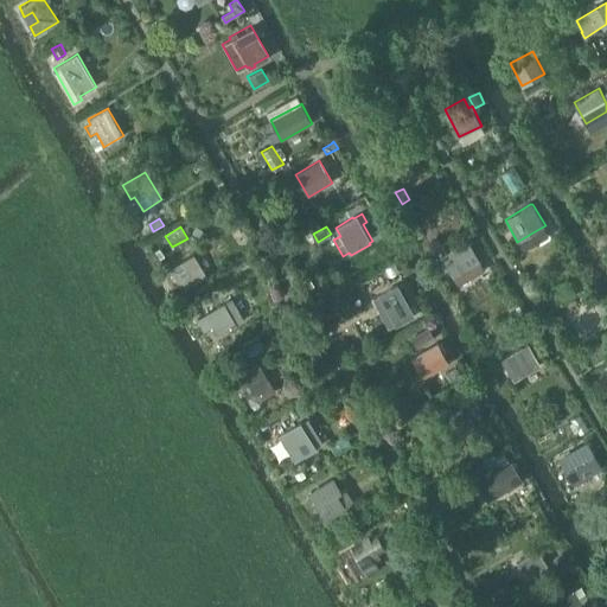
[(468,240),(441,256),(454,278),(480,263),(481,262),(468,240)]
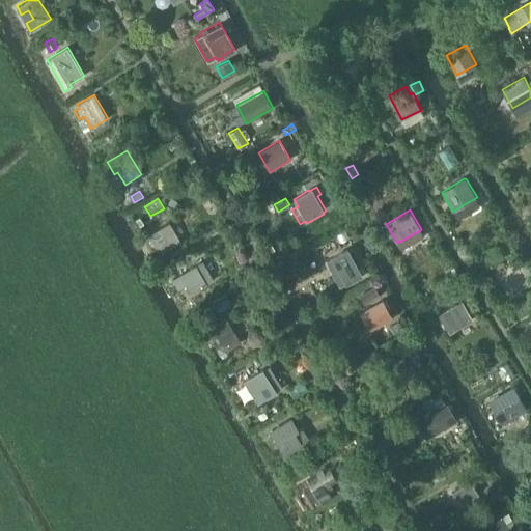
[(170,223),(148,236),(161,256),(183,243),(182,240),(170,223)]
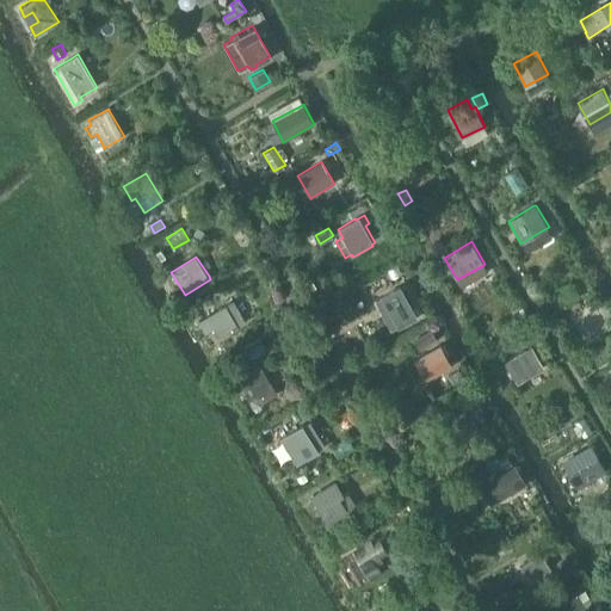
[(408,281),(402,283),(407,292),(413,289),(408,281)]
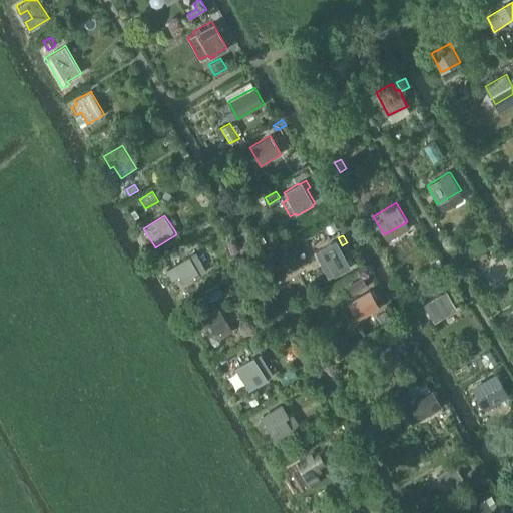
[(349,265),(342,249),(316,263),(316,264),(310,267),(317,281),(324,278),(349,265)]
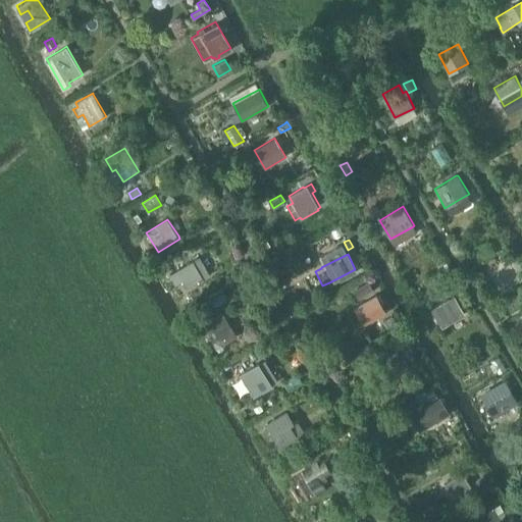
[(199,256),(169,274),(175,284),(183,280),(187,288),(210,274),(199,256)]
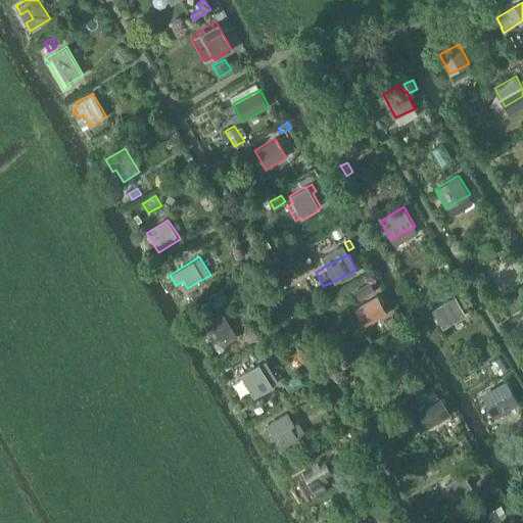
[(511,264),(495,272),(495,273),(503,285),(504,287),(519,279),(511,264)]
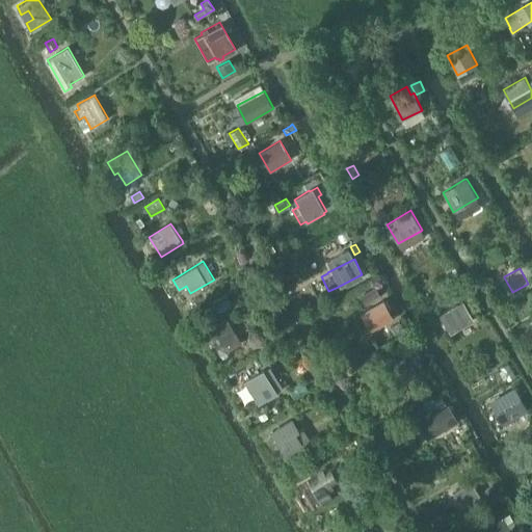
[(375,287),(361,295),(365,304),(380,296),(375,287)]
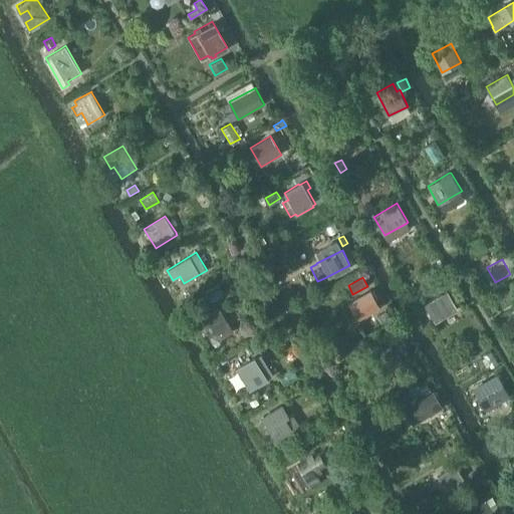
[(370,290),(352,300),(362,317),(380,308),(370,290)]
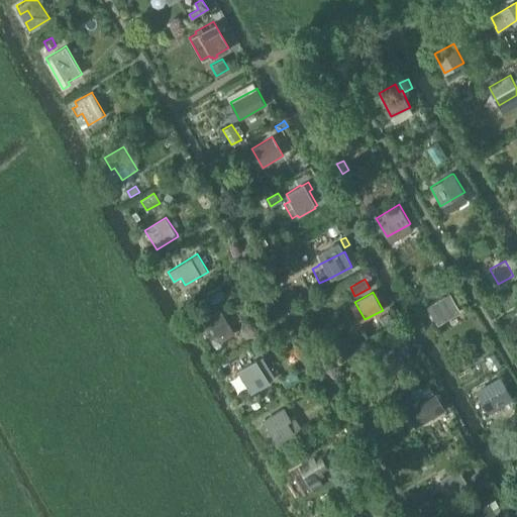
[(449,293),(427,306),(431,314),(430,315),(433,320),(434,319),(437,324),(460,311),(449,293)]
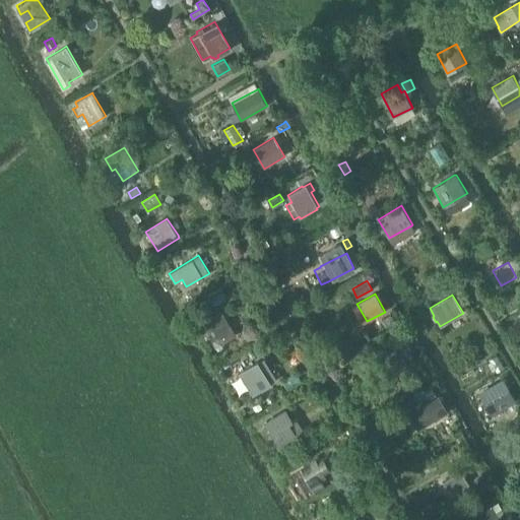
[(200,305),(194,309),(198,316),(204,313),(200,305)]
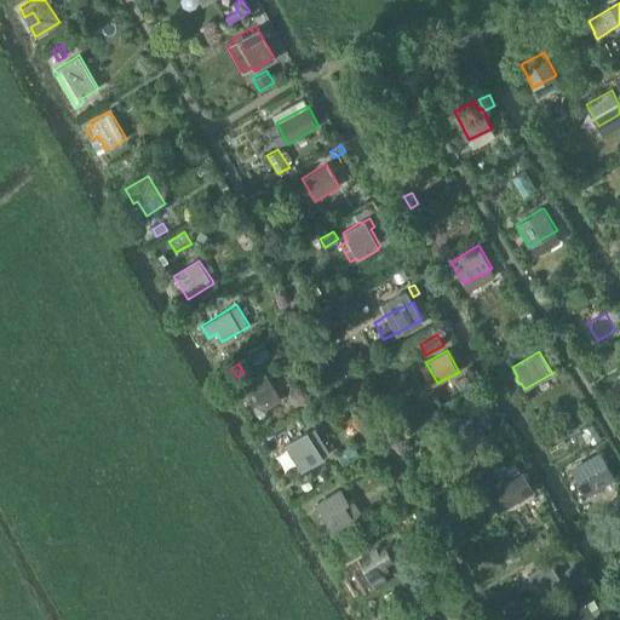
[(265,372),(244,385),(262,415),(267,413),(264,409),(281,400),(265,372)]
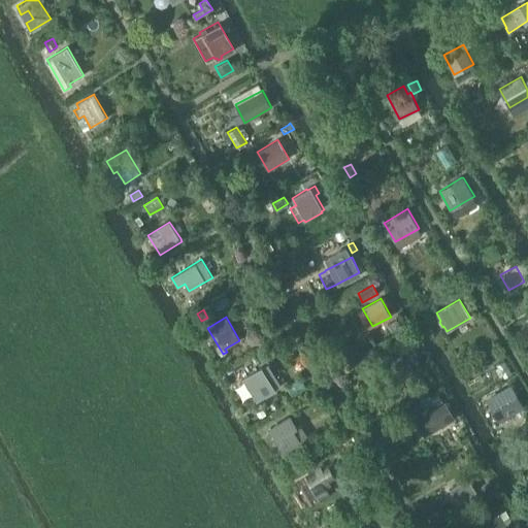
[(401,355),(390,361),(392,364),(391,365),(400,381),(415,372),(417,376),(425,371),(413,352),(406,356),(403,358),(401,355)]
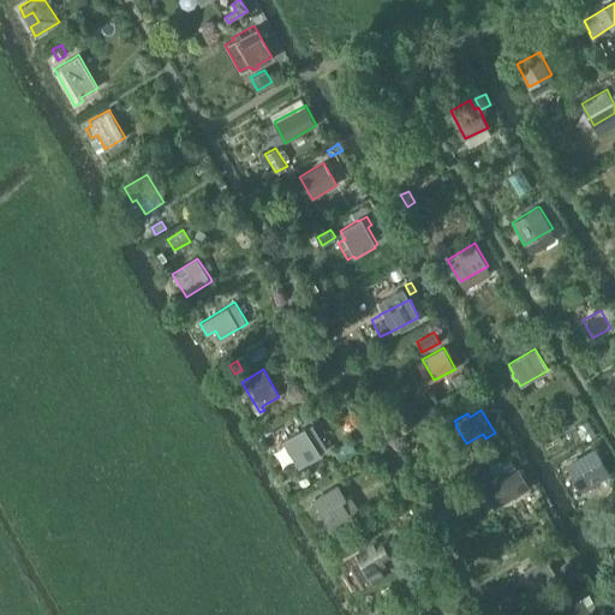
[(303,429),(281,442),(297,469),(306,463),(308,465),(312,463),(311,460),(318,455),(303,429)]
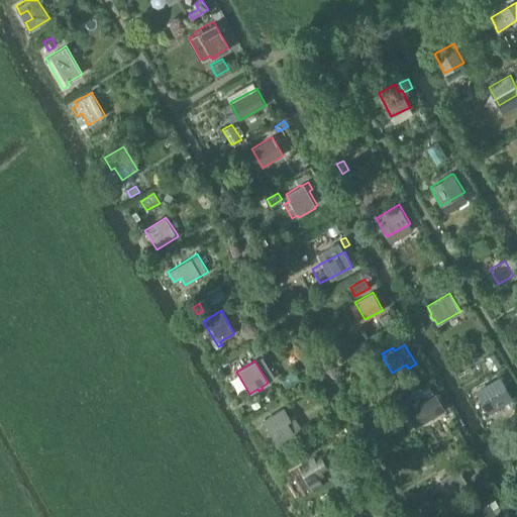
[(500,378),(478,391),(489,409),(511,397),(500,378)]
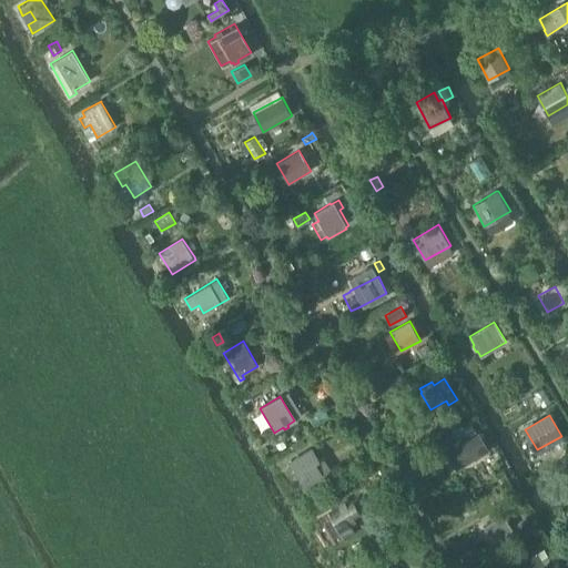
[(472,424),(464,428),(469,437),(476,433),(472,424)]
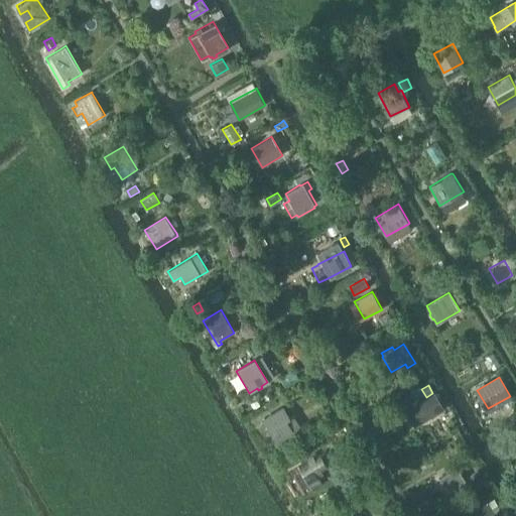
[(434,393),(412,406),(421,422),(444,409),(434,393)]
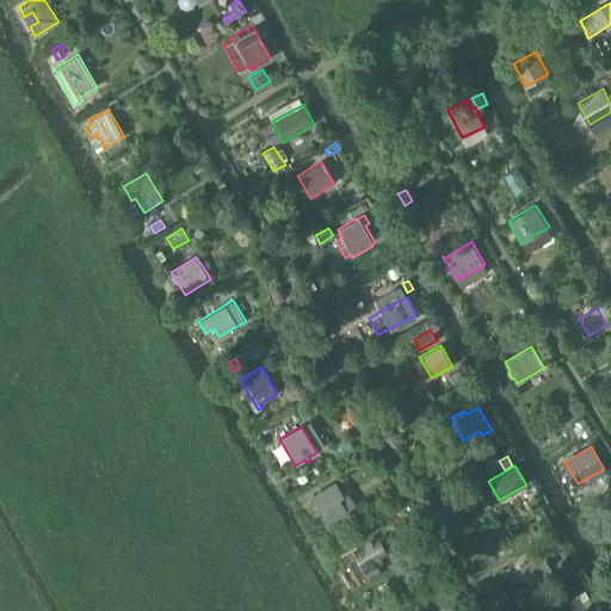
[(326,473),(312,481),(314,485),(320,482),(321,485),(329,479),(326,473)]
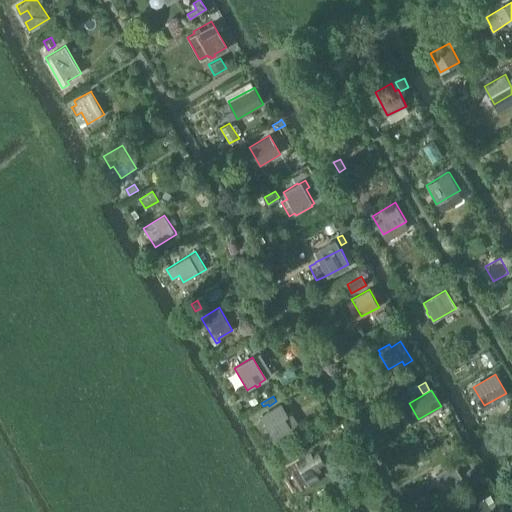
[(281,402),(260,414),(275,439),(292,428),(291,427),(285,417),(288,415),(281,402)]
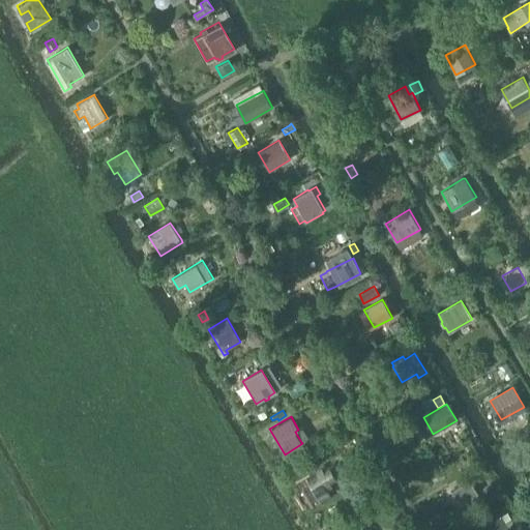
[(328,465),(306,478),(322,504),(333,498),(329,492),(335,489),(333,486),(339,482),(328,465)]
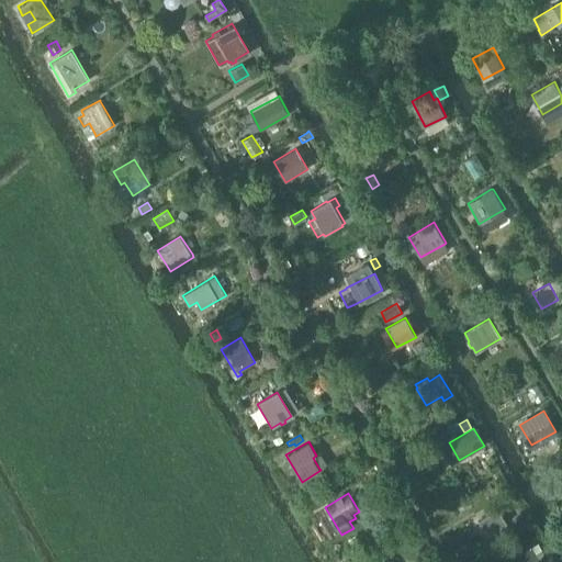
[(498,507),(480,521),(481,523),(485,529),(490,536),(508,523),(498,507)]
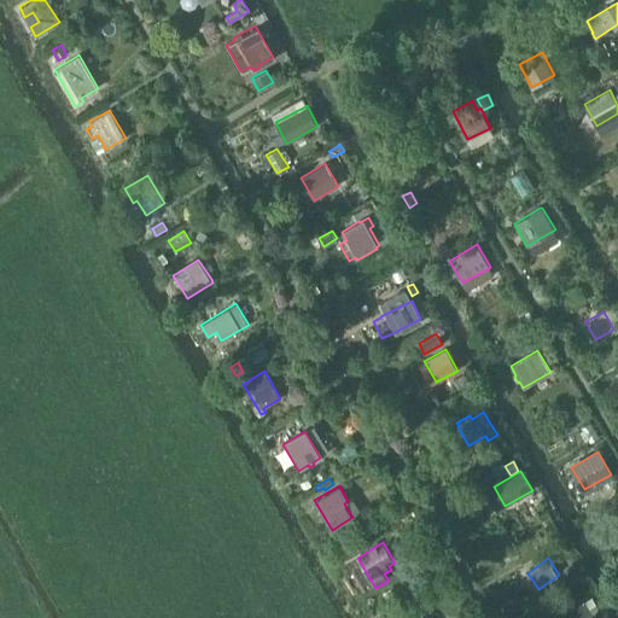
[(575,563),(565,569),(569,576),(579,570),(575,563)]
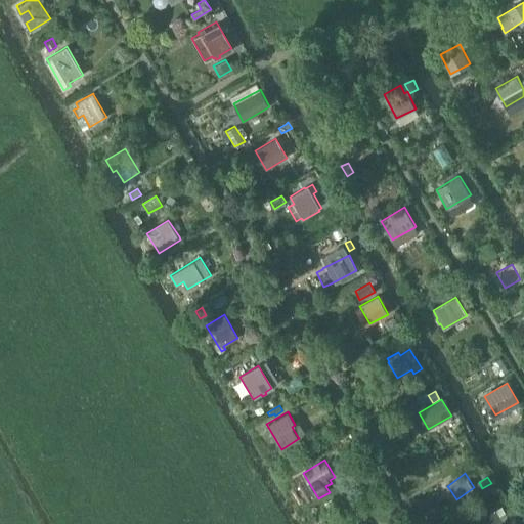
[(335,499),(325,505),(330,511),(338,507),(335,499)]
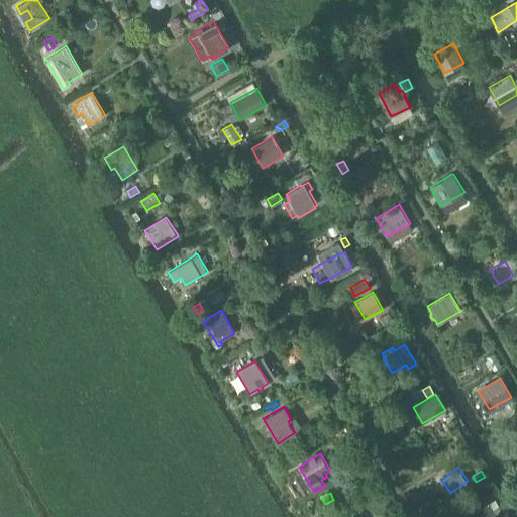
[(496,499),(475,512),(478,516),(498,516),(505,513),(496,499)]
